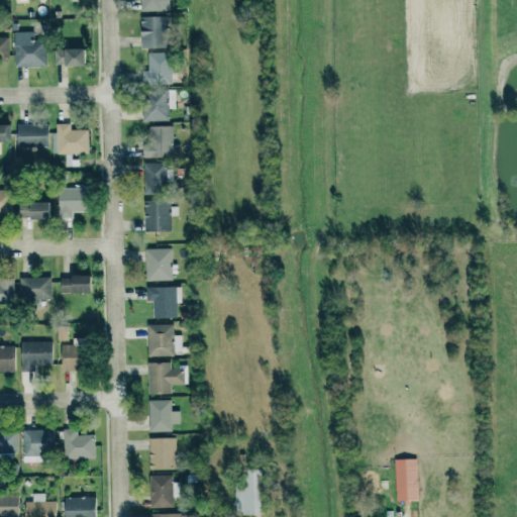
[(165,0),(139,0),(140,12),(166,11),(165,0)]
